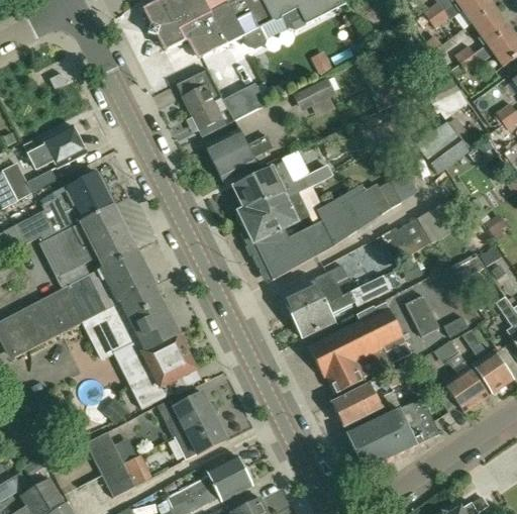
[(157,0),(145,6),(143,10),(150,22),(157,34),(164,46),(168,48),(185,39),(188,40),(195,53),(203,56),(204,55),(243,34),(249,45),(254,46),(263,42),(265,37),(259,26),(282,14),(287,24),(288,27),(293,28),(294,28),(305,22),(345,2),(343,0),(157,0)]
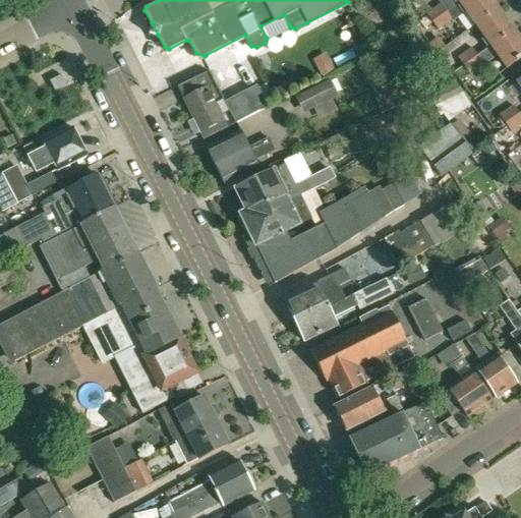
[(459,0),(438,0),(440,2),(426,11),(432,19),(459,0)]
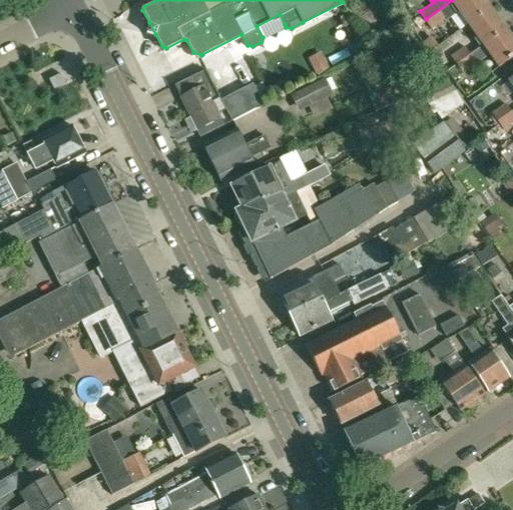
[(452,0),(426,19),(432,26),(458,7),(467,21),(489,5),(485,0),(452,0)]
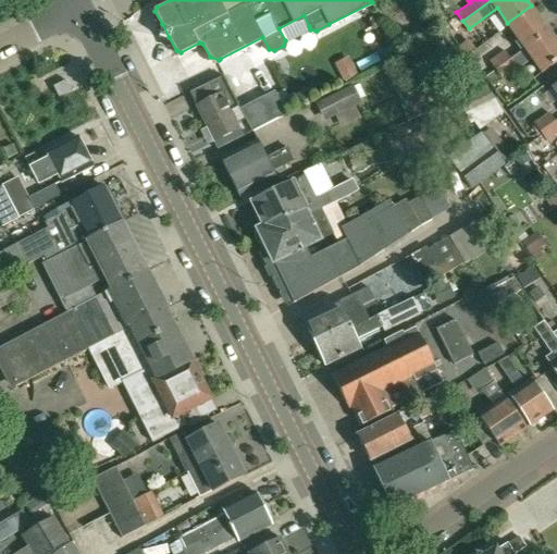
[(507,23),(518,37),(524,46),(548,28),(531,5),(507,23)]
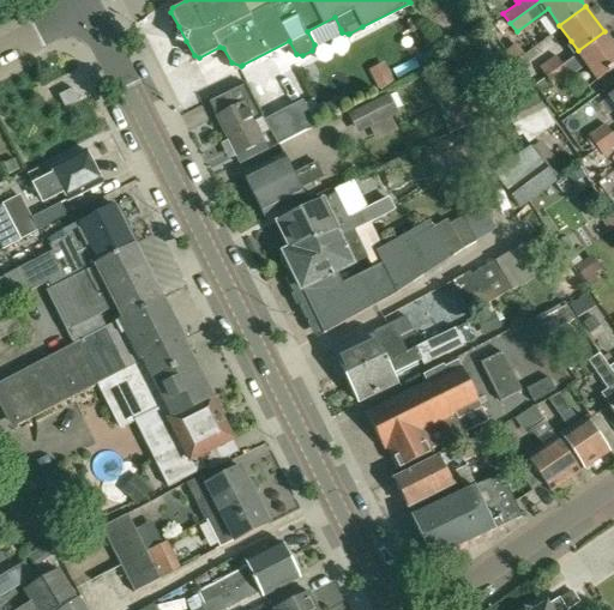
[(561,62),(546,73),(541,77),(542,78),(536,83),(542,91),(553,83),(570,71),(570,72),(585,61),(597,77),(613,65),(613,44),(605,31),(578,50),(561,62)]
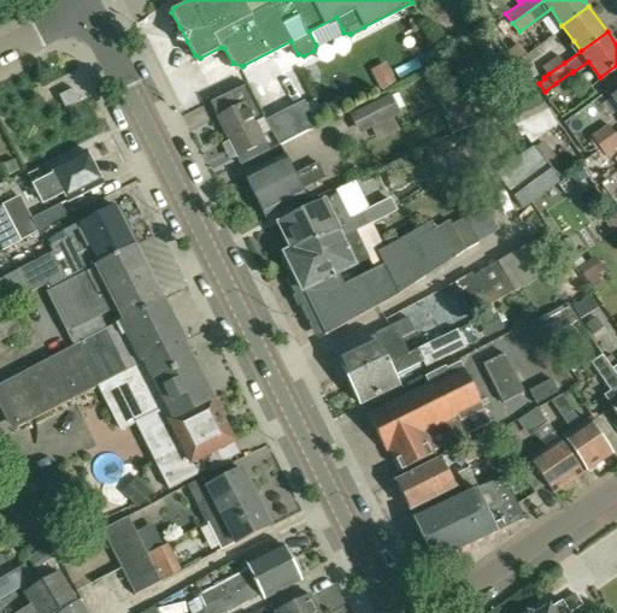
[(548,74),(564,63),(558,53),(542,65),(544,66),(548,74)]
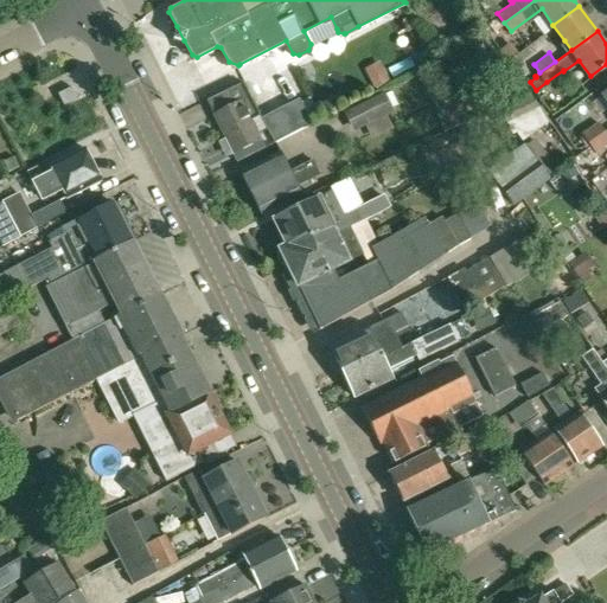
[(242,79),(209,95),(217,110),(213,113),(225,136),(232,152),(236,160),(266,146),(262,138),(257,129),(251,116),(257,113),(249,95),(242,79)]
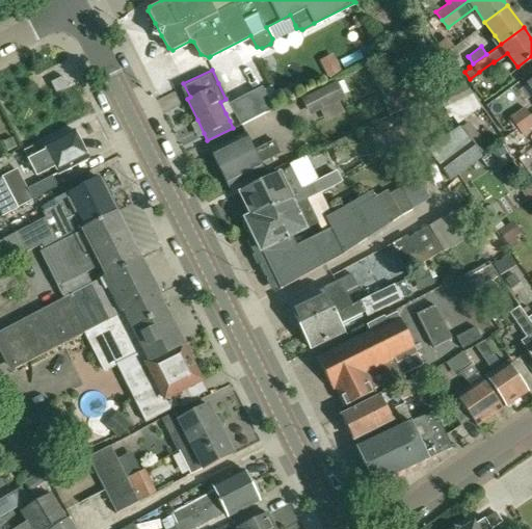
[(460,121),(482,105),(457,71),(434,81),(447,110),(434,117),(436,123),(453,113),(456,120),(457,117),(460,121)]
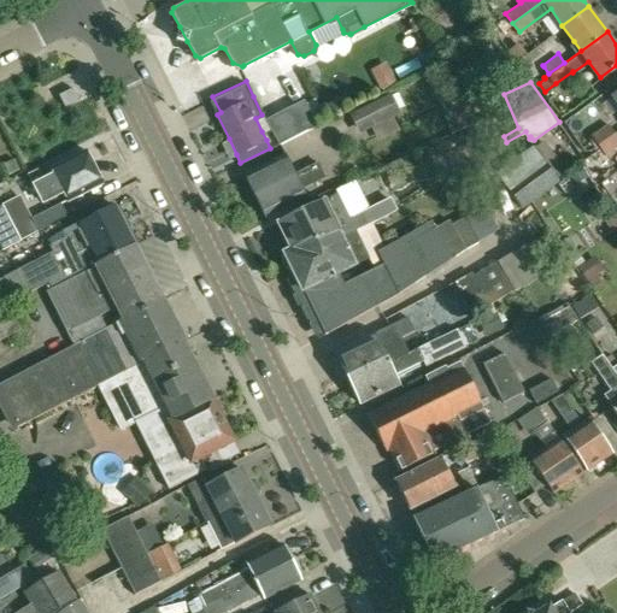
[(64,105),(78,99),(72,87),(58,94),(64,105)]
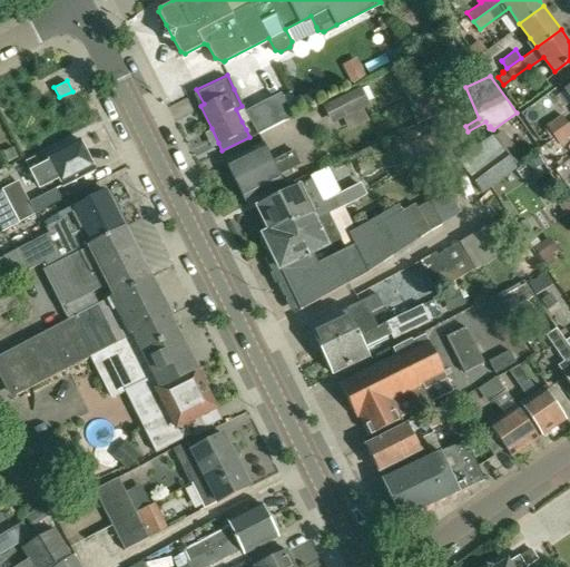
[(441,107),(429,81),(405,93),(413,109),(418,118),(441,107)]
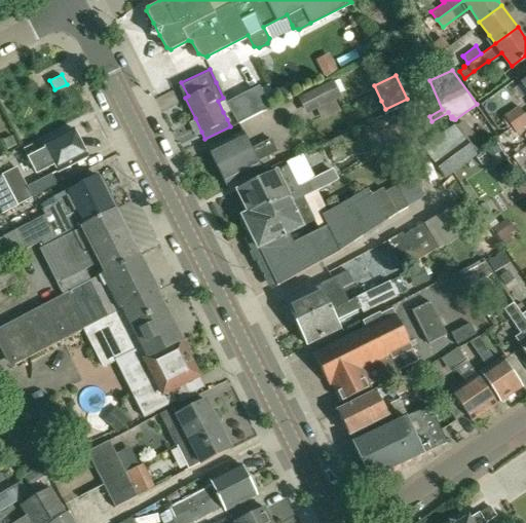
[(339,94),(332,80),(302,95),(308,108),(339,94)]
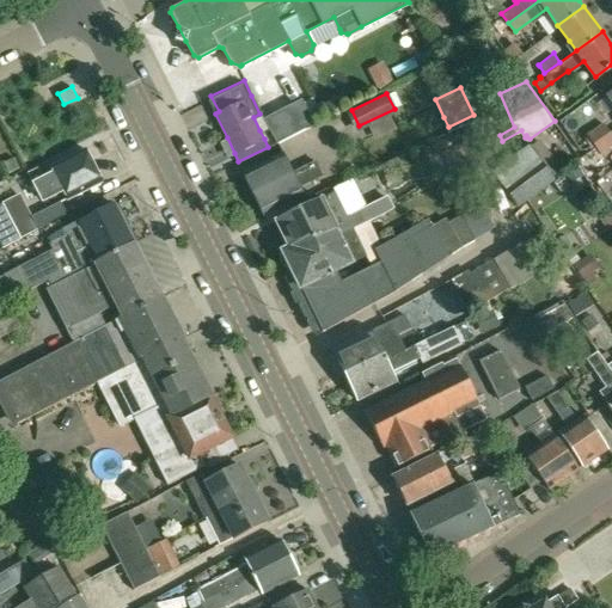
[(301,98),(263,117),(275,142),(313,123),(301,98)]
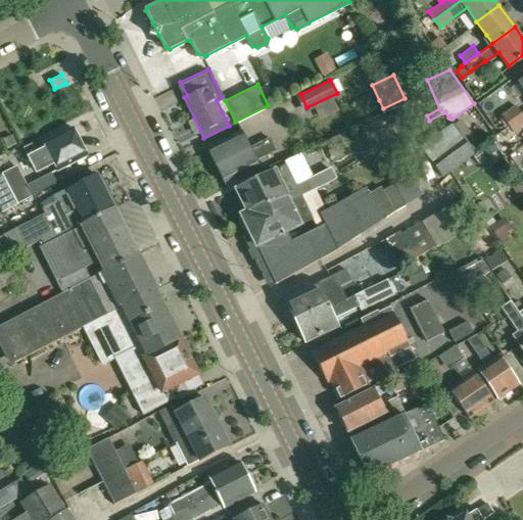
[(502,112),(508,121),(521,111),(515,102),(502,112)]
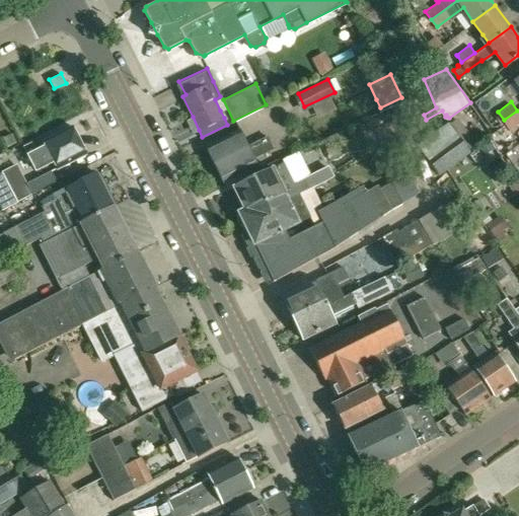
[(518,112),(517,111),(504,120),(510,128),(518,120),(518,112)]
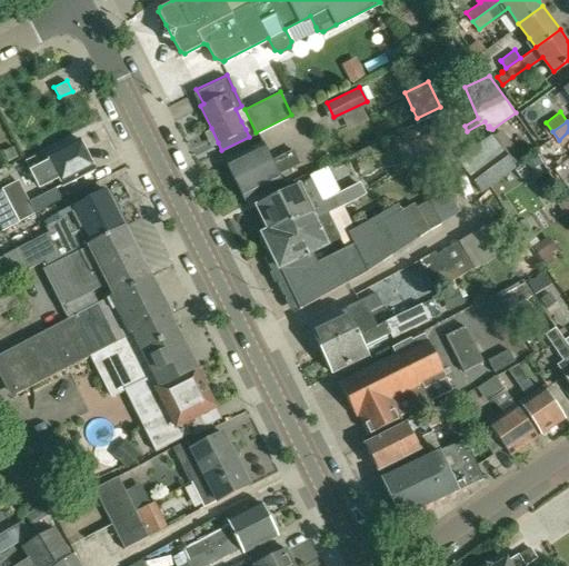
[(491,132),(457,159),(481,191),(515,165),(513,164),(492,133),(492,132),(491,132)]
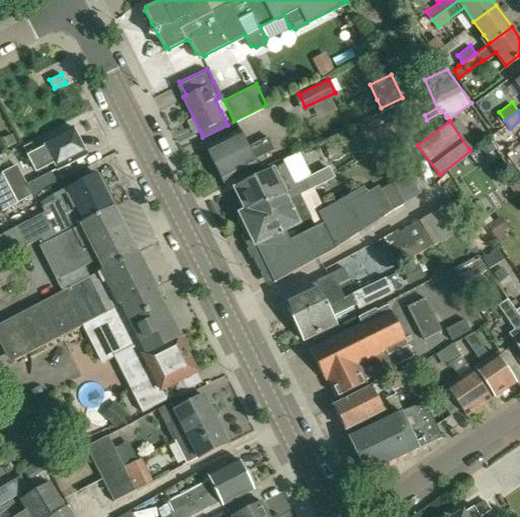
[(46,145),(36,150),(31,141),(23,145),(27,154),(35,168),(52,158),(57,169),(86,153),(72,125),(43,140),(46,145)]
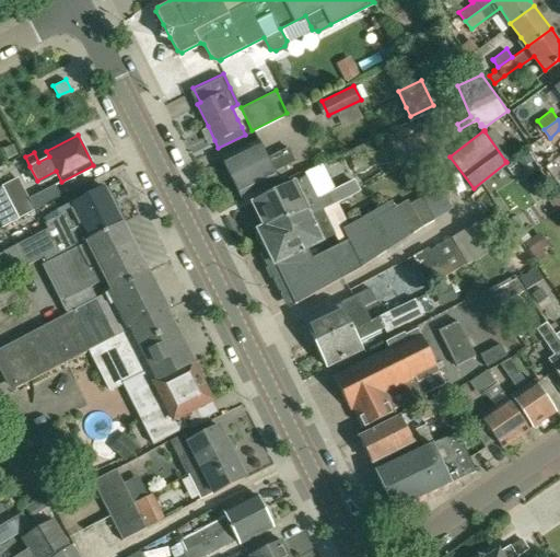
[(284,149),(268,157),(259,138),(222,157),(242,195),(279,177),(275,170),(294,160),(289,147),(284,149)]
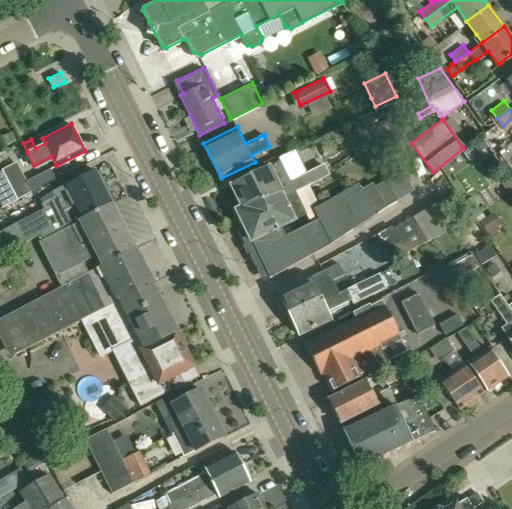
[(17,139),(12,130),(3,134),(8,144),(17,139)]
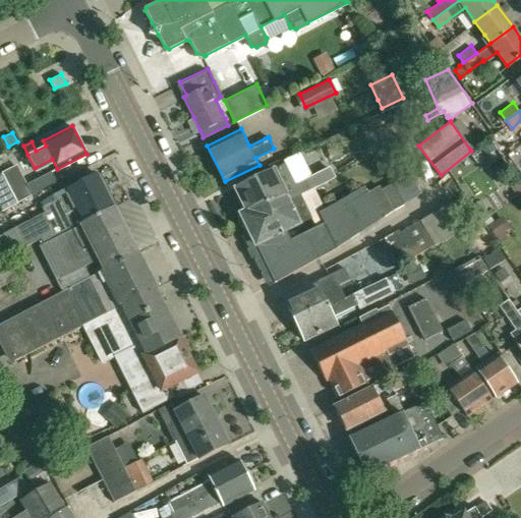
[(51,170),(25,182),(15,162),(1,170),(2,171),(16,199),(31,192),(32,194),(57,181),(51,170)]
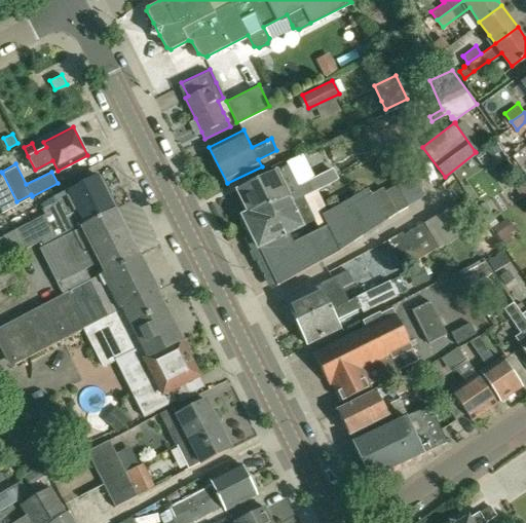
[(234,194),(233,196),(233,198),(234,200),(235,203),(237,204),(239,206),(241,206),(245,204),(246,203),(249,211),(250,212),(269,202),(271,206),(296,193),(298,198),(303,195),(316,189),(331,182),(326,171),(314,176),(299,183),(289,163),(286,165),(275,171),(274,169),(237,187),(238,190),(236,191),(235,192),(234,193),(234,194)]
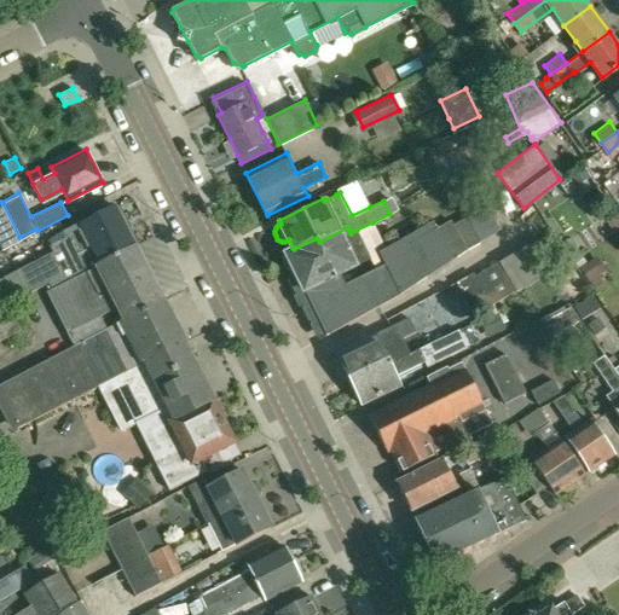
[(0,244),(3,249),(21,239),(19,237),(3,203),(0,204),(0,244)]
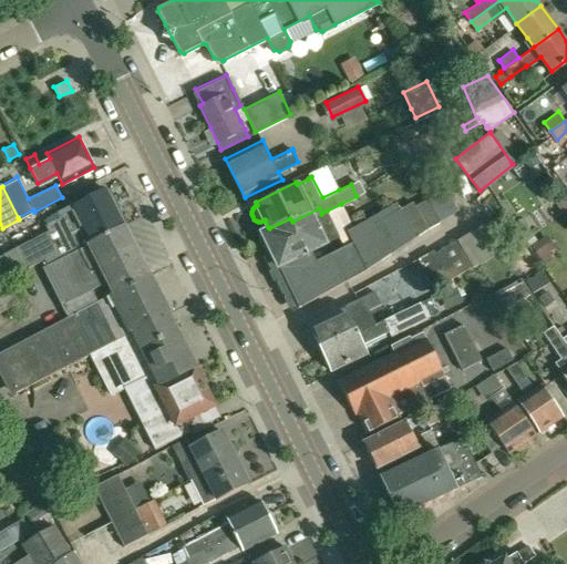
[(45,224),(49,229),(0,254),(0,280),(6,278),(44,258),(48,264),(124,225),(105,188),(70,206),(72,211),(45,224)]
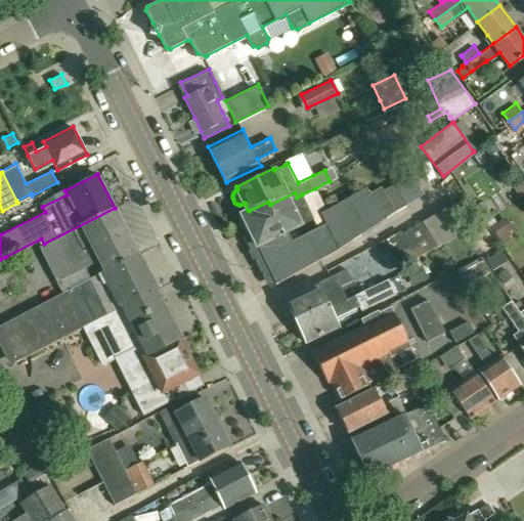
[(284,232),(258,245),(276,283),(339,248),(362,231),(385,217),(395,210),(405,204),(392,183),(384,188),(381,185),(372,190),(368,184),(326,209),(320,213),(325,223),(317,227),(292,240),(290,234),(286,236),(284,232)]
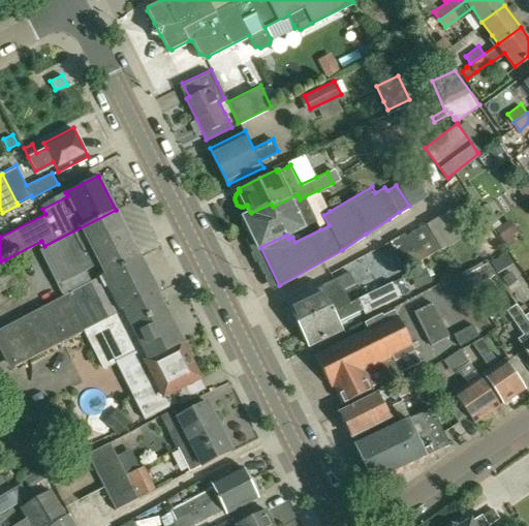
[(241,219),(241,223),(243,227),(246,229),(249,229),(251,228),(252,231),(260,247),(286,235),(305,225),(304,225),(315,219),(316,219),(305,196),(300,199),(298,194),(273,207),(271,204),(251,213),(250,212),(244,215),(243,216),(241,219)]
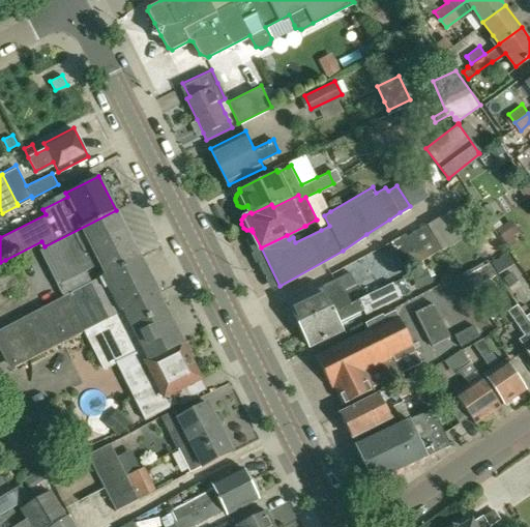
[(57,283),(63,295),(91,280),(85,269),(100,262),(106,272),(139,256),(134,244),(116,210),(45,246),(39,249),(57,283)]
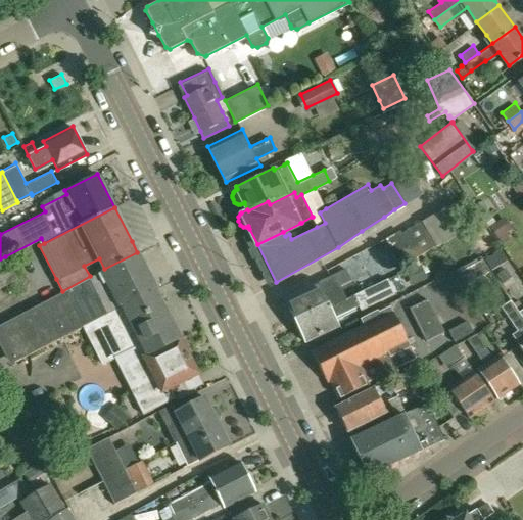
[(490,215),(484,219),(487,225),(494,221),(490,215)]
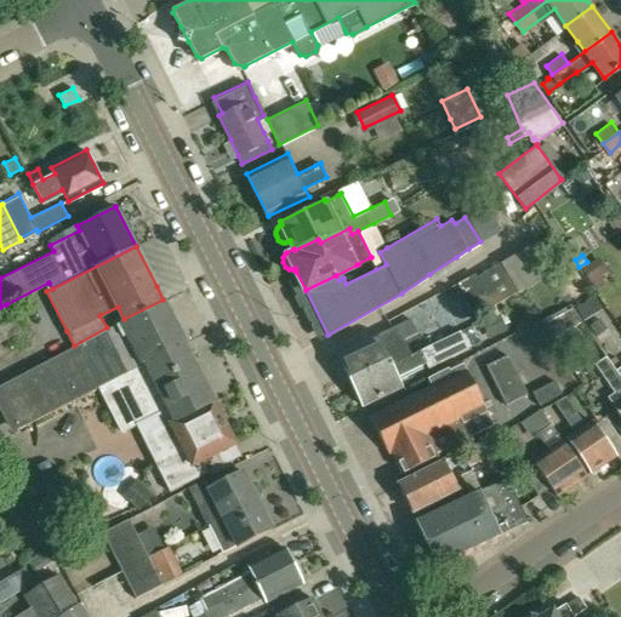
[(474,315),(518,290),(500,261),(477,275),(474,272),(456,281),(474,315)]
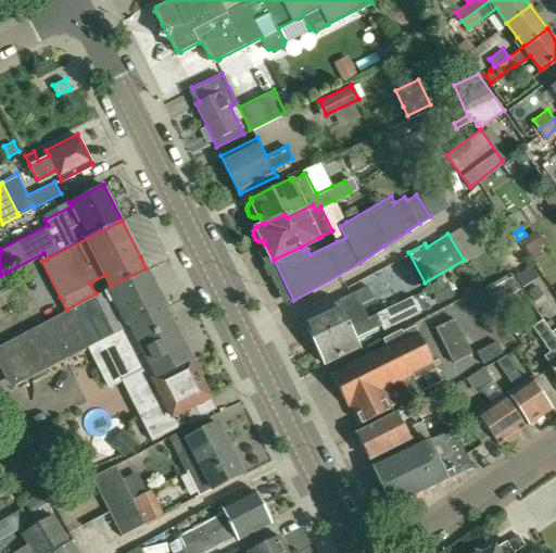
[(111,286),(96,293),(66,310),(0,343),(0,355),(14,384),(87,347),(102,339),(112,334),(111,332),(164,305),(146,268),(111,286)]
